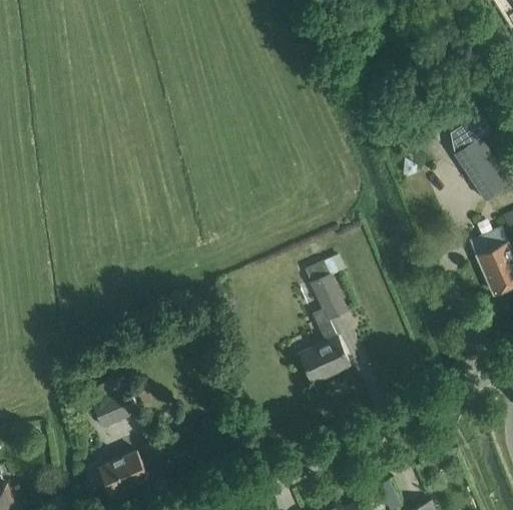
[(454,153),(485,200),(512,183),(479,135),(454,153)]
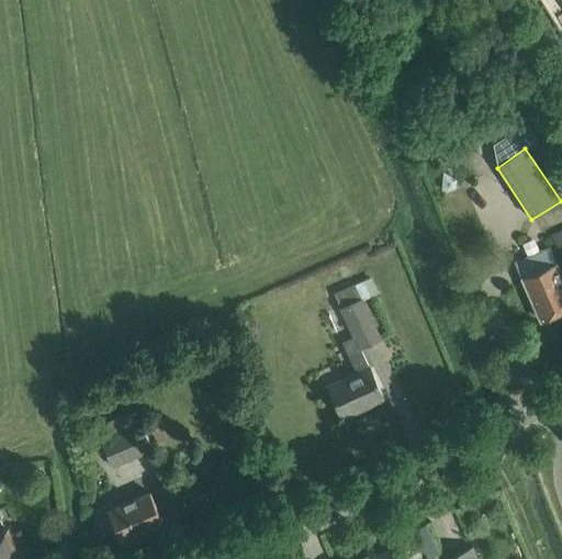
[(561,280),(549,252),(517,266),(541,323),(561,313),(561,280)]
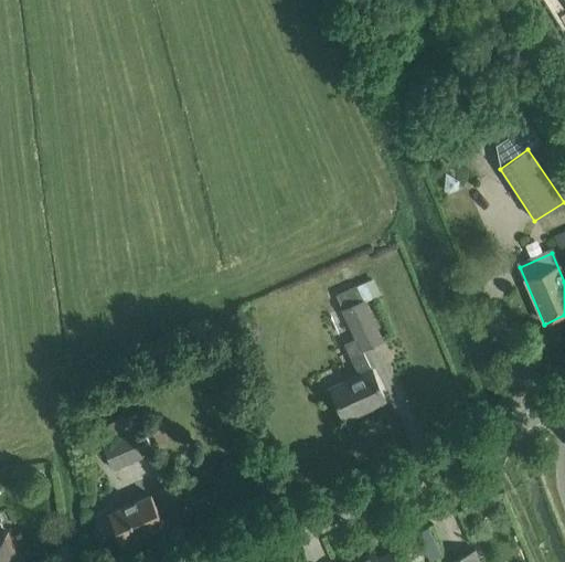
[(338,308),(381,297),(377,283),(334,294),(338,308)]
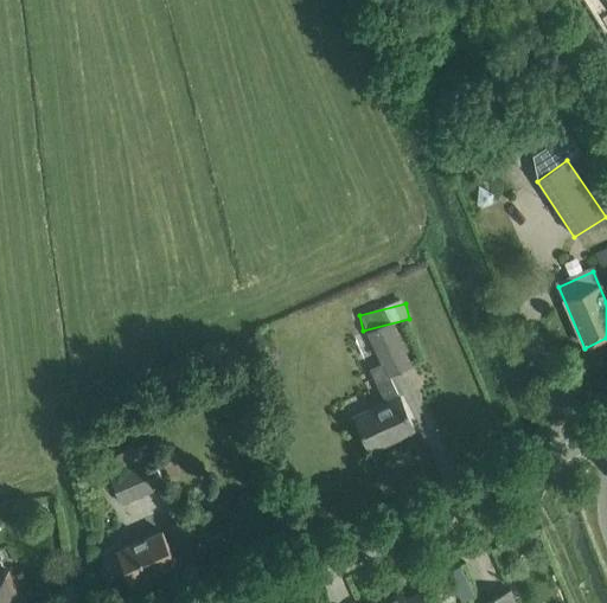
[(390,326),(368,335),(385,377),(408,367),(390,326)]
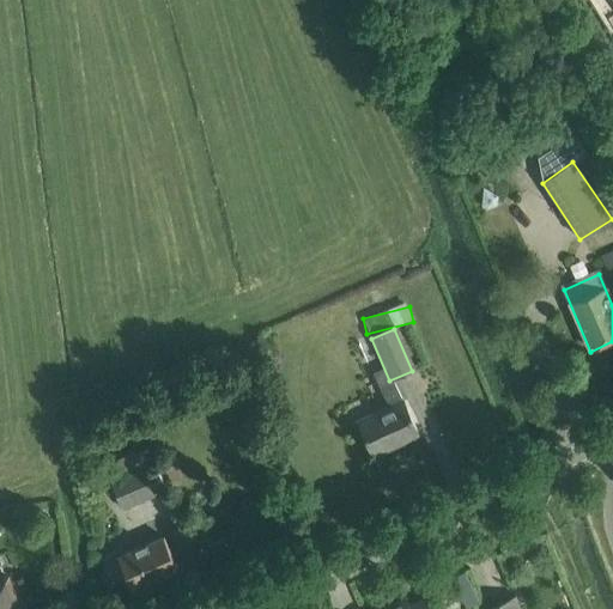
[(390,412),(358,426),(374,458),(419,437),(396,388),(382,395),(390,412)]
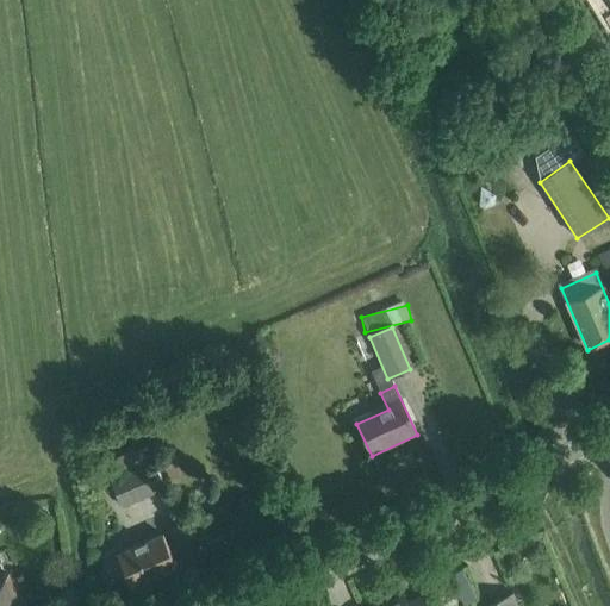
[(110,463),(118,480),(109,483),(120,512),(165,493),(151,466),(155,463),(148,448),(138,451),(137,450),(110,463)]
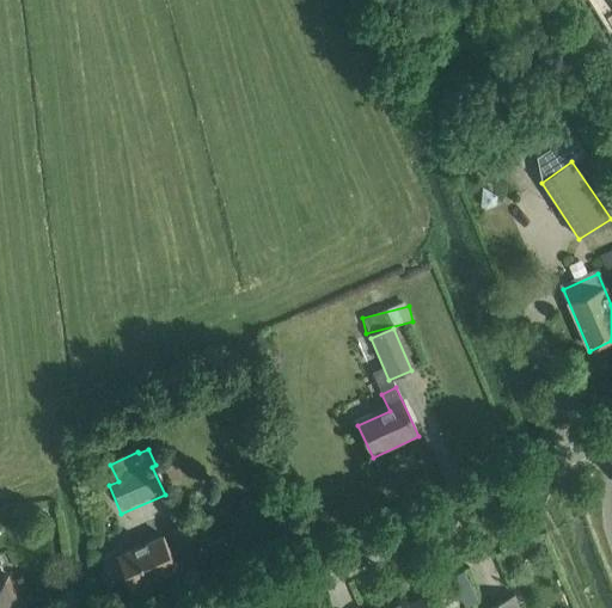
[(164,539),(118,559),(133,591),(177,571),(164,539)]
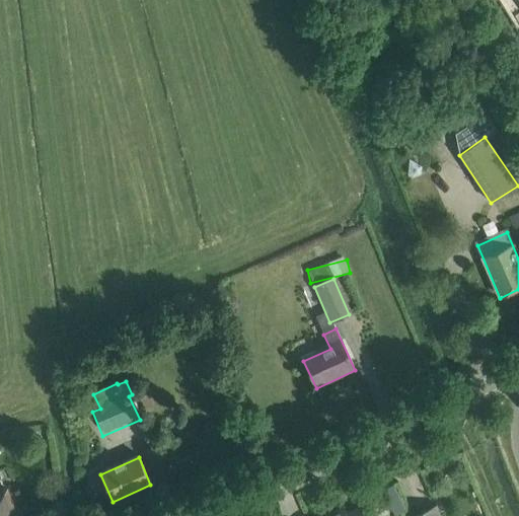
[(16,515),(6,493),(0,495),(0,515),(16,515)]
